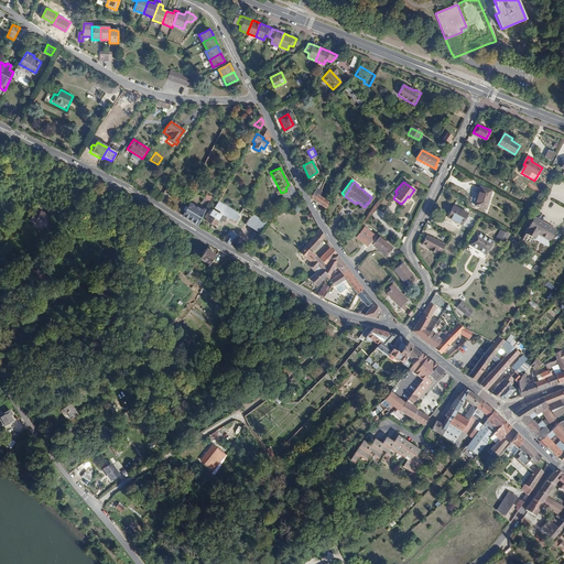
[(315,187),(311,196),(313,201),(313,199),(316,194),(320,191),(315,187)]
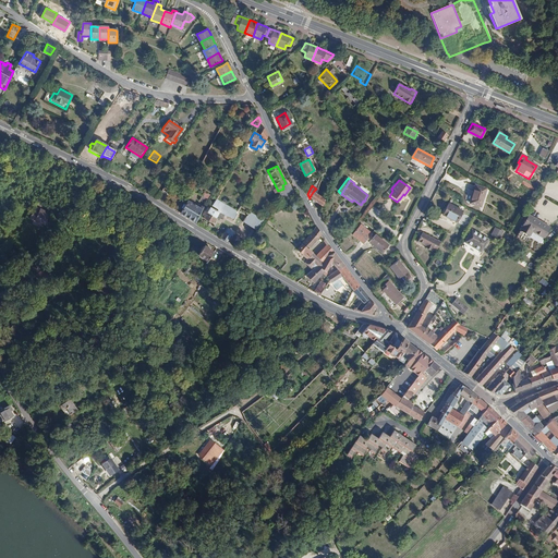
[(481,207),(487,190),(476,186),(471,203),(481,207)]
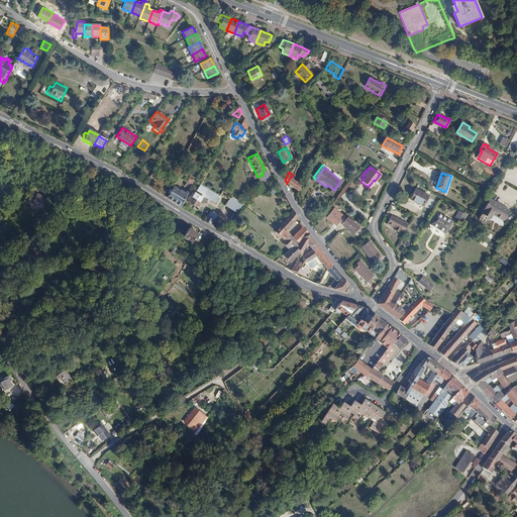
[(190,188),(193,181),(194,180),(189,177),(187,181),(184,185),(190,188)]
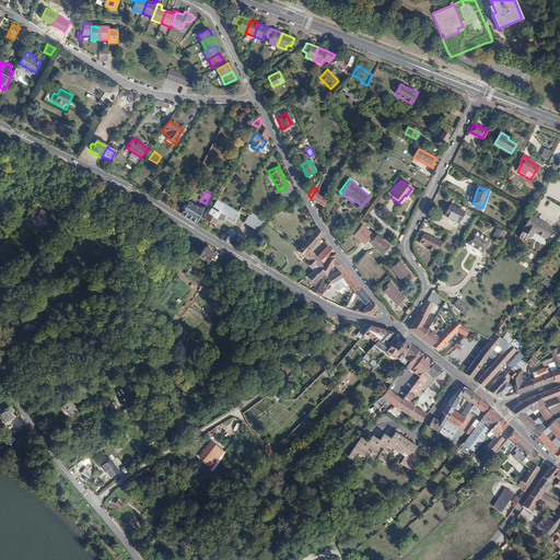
[(314,193),(311,198),(316,202),(321,197),(314,193)]
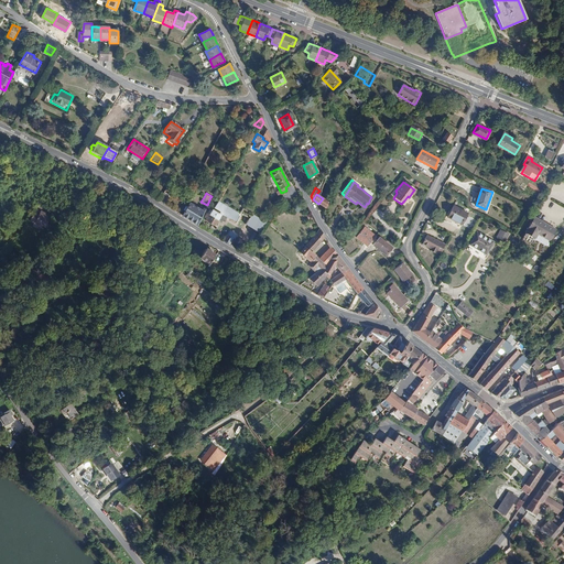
[(318,204),(325,208),(328,202),(323,198),(318,204)]
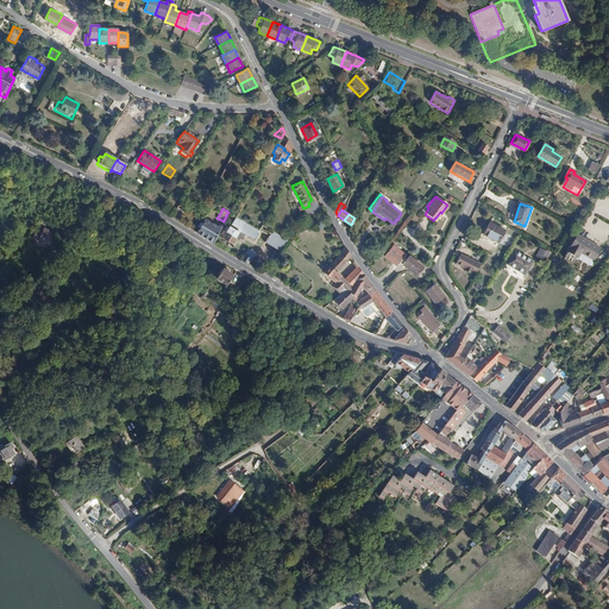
[(238,232),(234,237),(238,239),(239,236),(243,238),(244,233),(255,239),(258,231),(234,217),(230,226),(238,232)]
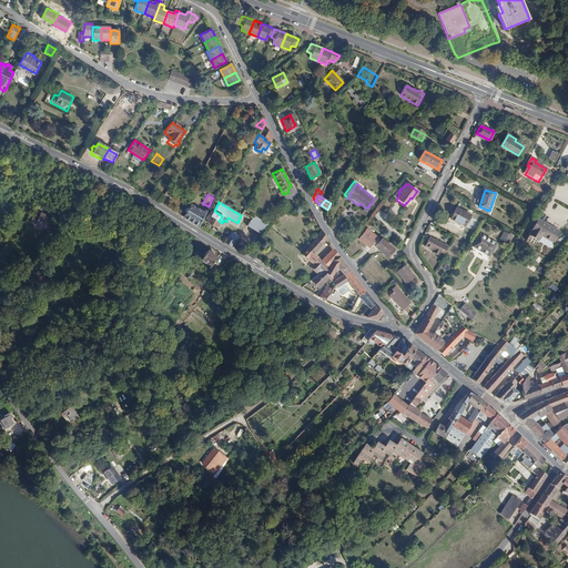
[(183,217),(199,227),(206,211),(205,210),(204,213),(191,204),(183,217)]
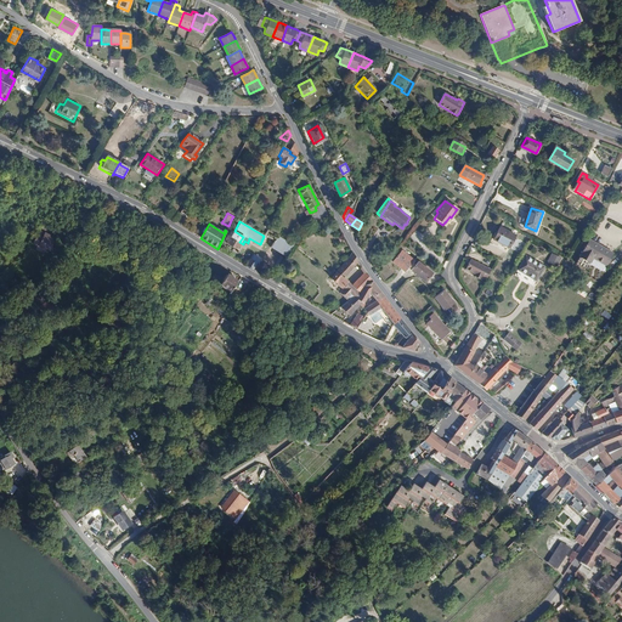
[(515,236),(502,228),(496,241),(508,248),(515,236)]
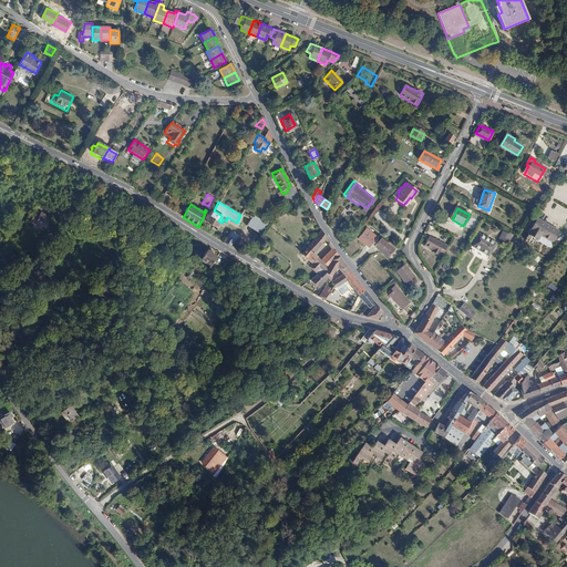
[(213,226),(214,227),(218,220),(222,216),(214,210),(213,210),(209,216),(207,215),(205,218),(207,220),(206,222),(208,224),(208,225),(212,227),(213,226)]
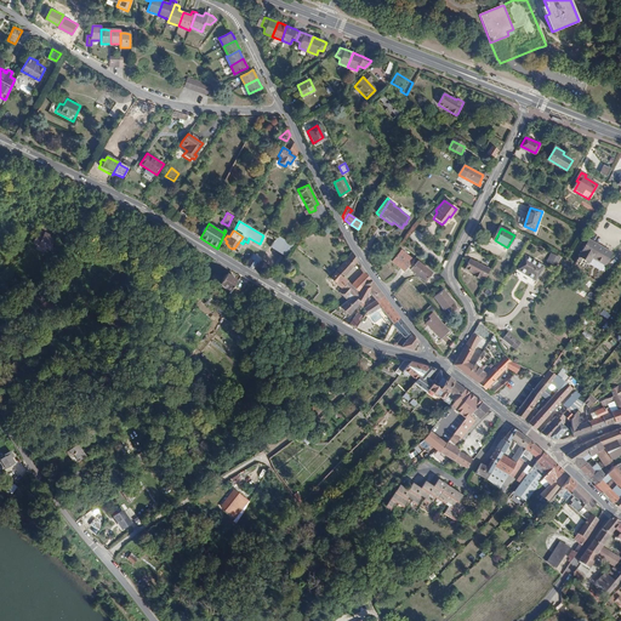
[(45,235),(46,233),(44,232),(43,235),(36,232),(32,241),(45,249),(46,248),(50,249),(55,237),(53,237),(52,239),(45,235)]
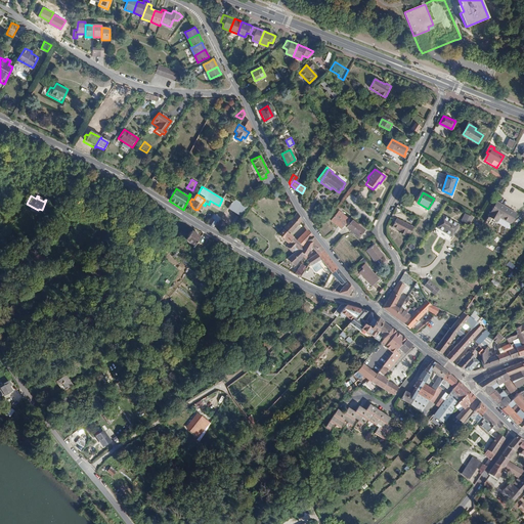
[(229,210),(242,216),(247,208),(233,201),(229,210)]
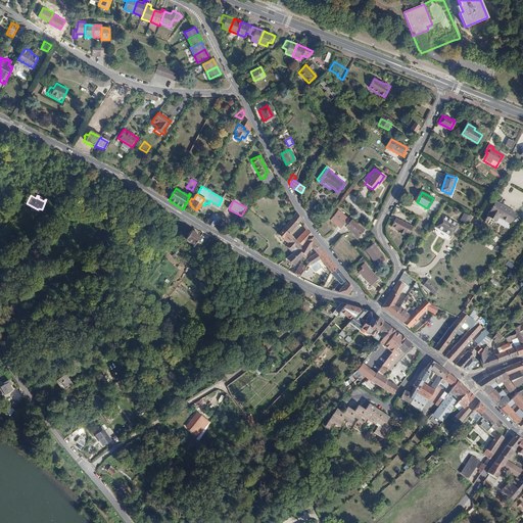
[(514,214),(494,201),(486,216),(494,221),(497,216),(509,223),(514,214)]
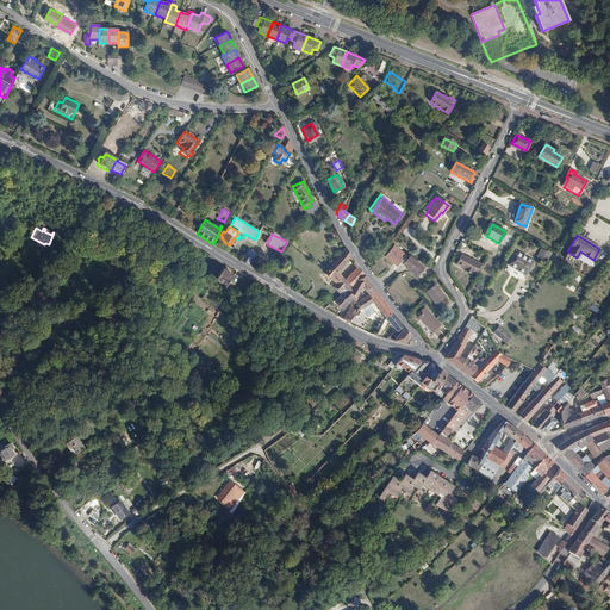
[(335,285),(342,293),(346,291),(352,286),(346,279),(337,272),(352,256),(344,247),(338,257),(336,260),(329,267),(324,273),(335,282),(336,280),(337,281),(335,285)]
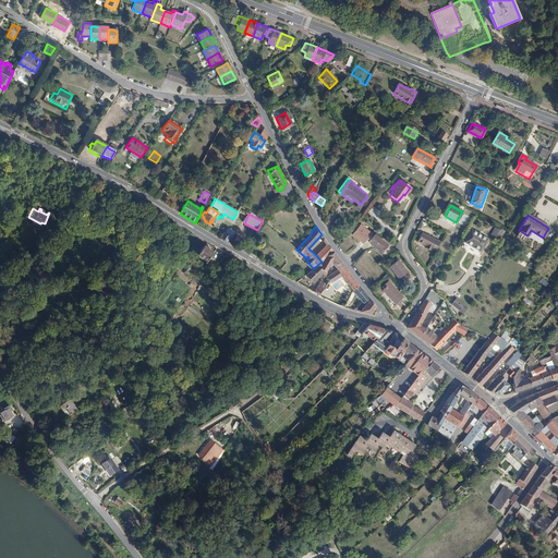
[(351,235),(362,244),(371,233),(360,226),(351,235)]
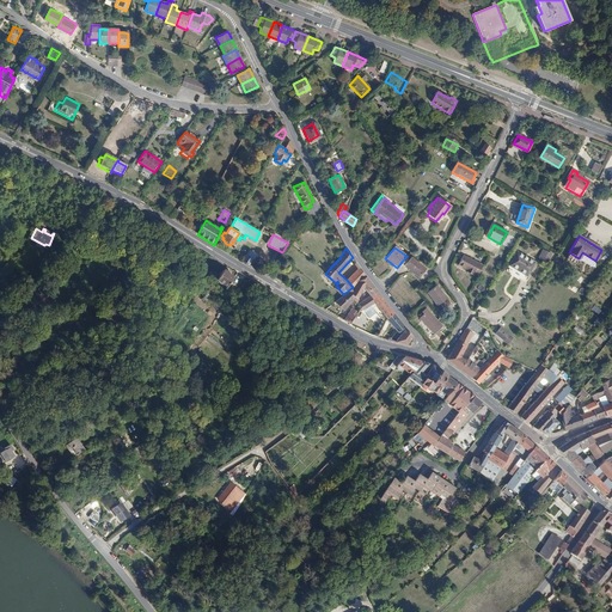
[(257,256),(249,249),(242,261),(250,267),(257,256)]
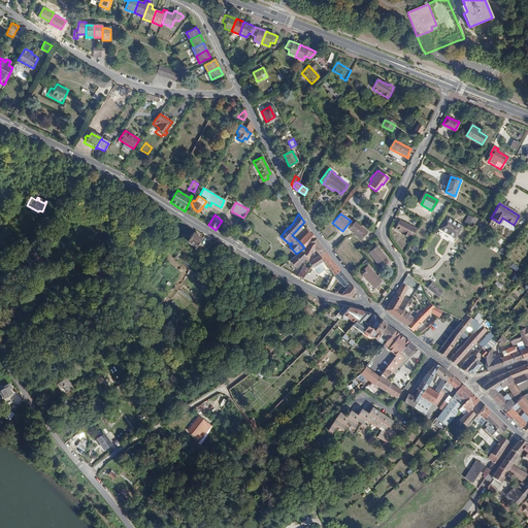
[(475,219),(468,216),(464,222),(471,226),(475,219)]
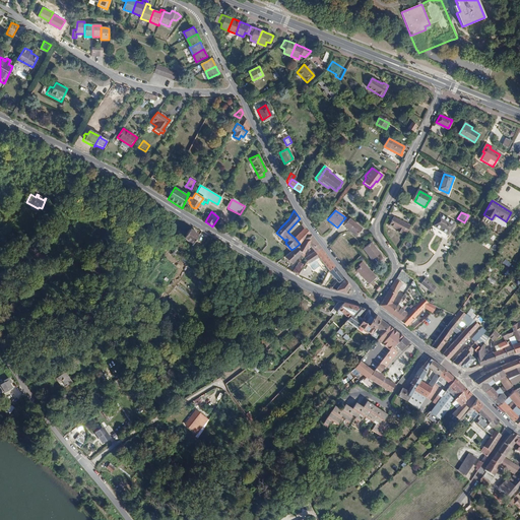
[(223,213),(220,221),(229,224),(232,216),(223,213)]
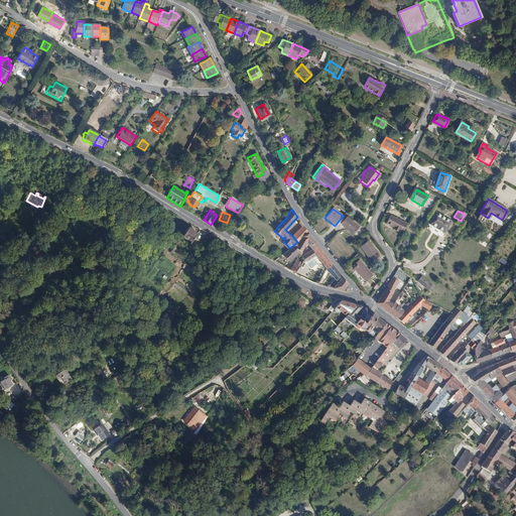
[(450,221),(435,212),(427,224),(443,233),(450,221)]
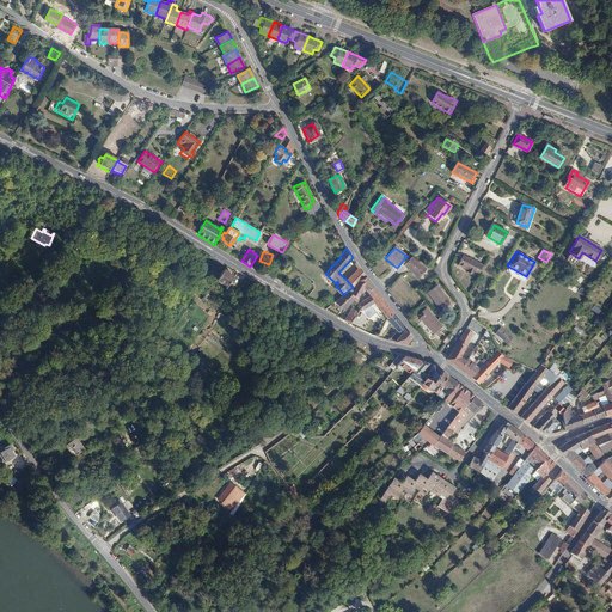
[(476,276),(482,267),(463,256),(457,265),(466,270),(465,273),(471,275),(472,274),(476,276)]
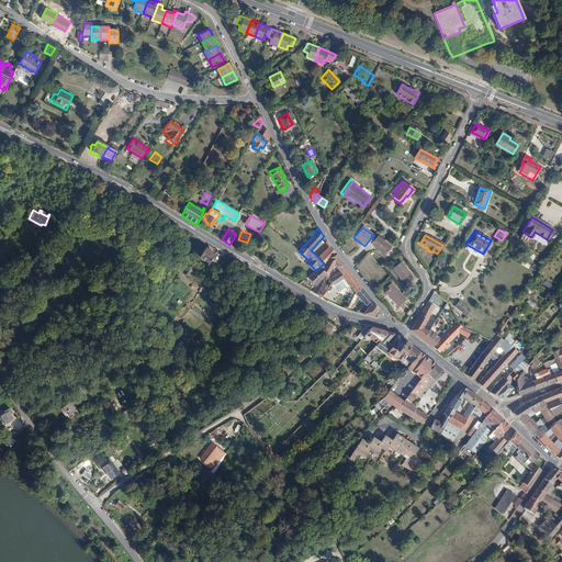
[(375,236),(370,244),(383,254),(389,247),(375,236)]
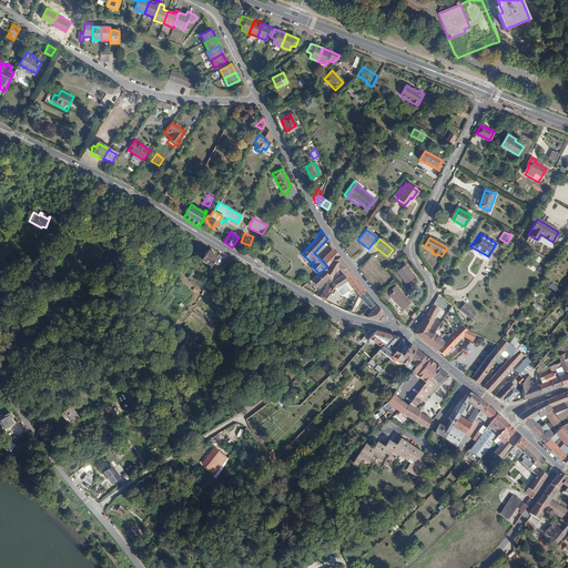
[(340,256),(335,250),(332,249),(328,252),(334,260),(340,256)]
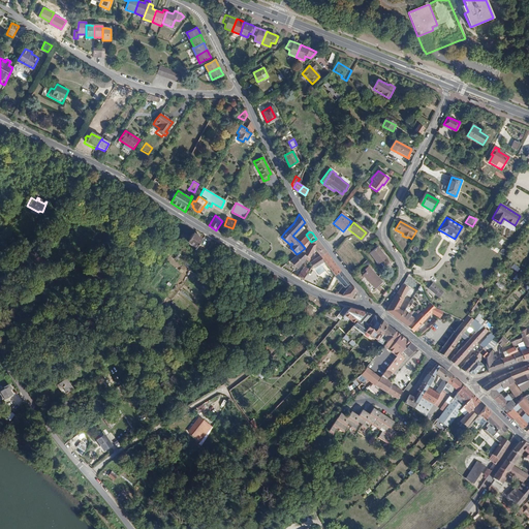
[(205,238),(194,234),(189,244),(199,248),(205,238)]
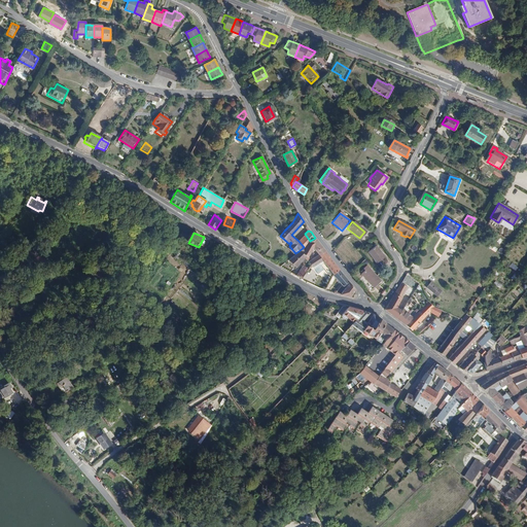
[(299,241),(304,247),(308,242),(310,241),(305,234),(299,241)]
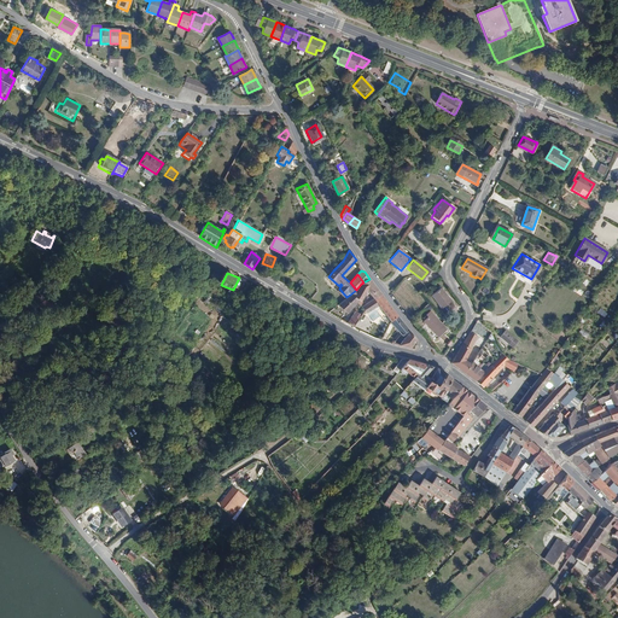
[(357,302),(360,305),(361,307),(366,304),(361,299),(367,291),(371,296),(378,290),(369,279),(363,283),(361,284),(355,297),(359,301),(357,302)]
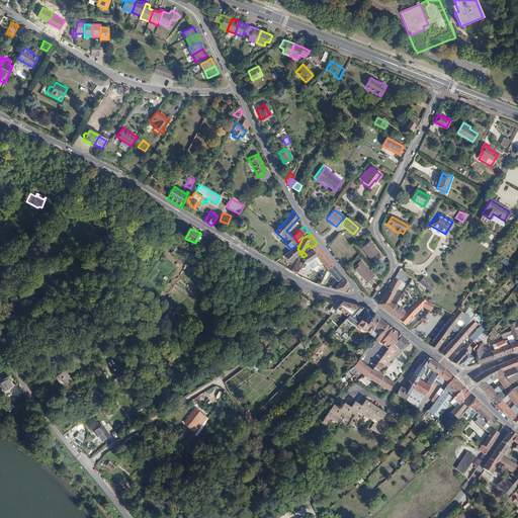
[(298,243),(293,247),(297,249),(303,238),(298,243)]
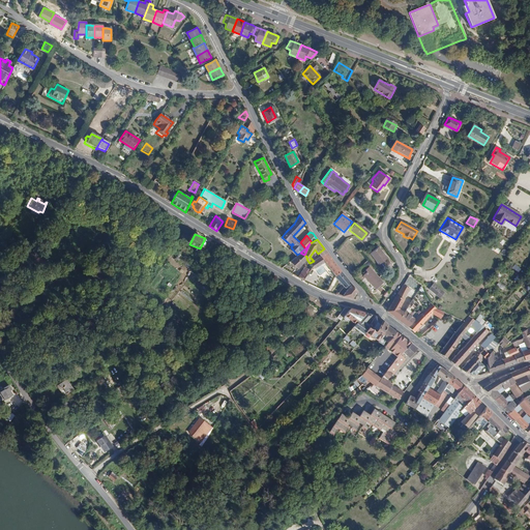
[(378,246),(370,253),(378,264),(386,258),(378,246)]
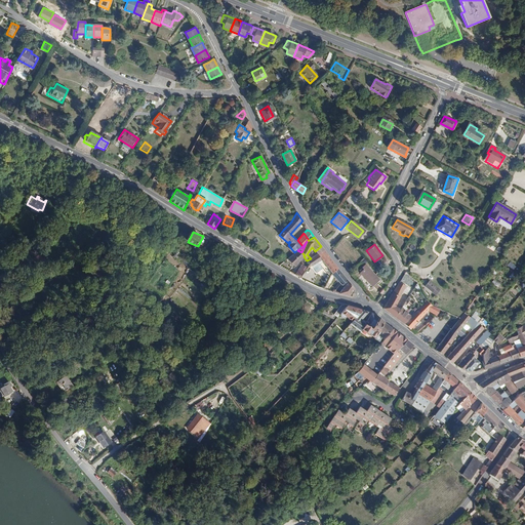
[(307,260),(310,264),(316,273),(323,268),(330,277),(331,275),(331,274),(337,268),(323,249),(317,253),(311,258),(307,260)]
